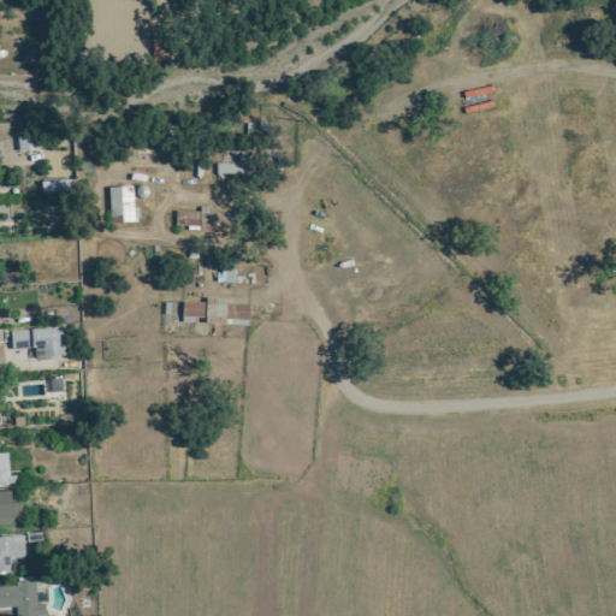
[(244,165),(217,164),(217,175),(243,176),(244,165)]
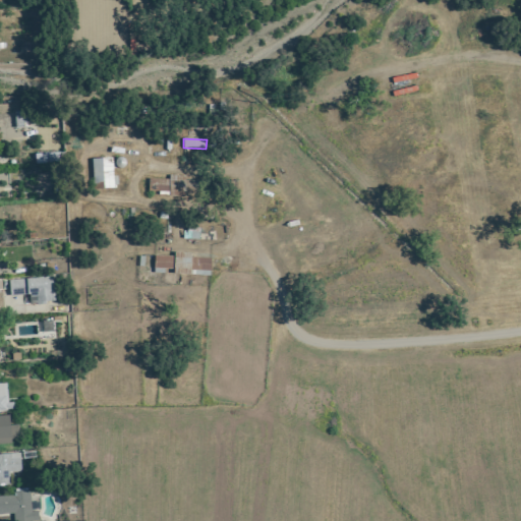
[(114,158),(93,159),(94,184),(105,184),(105,189),(116,189),(114,158)]
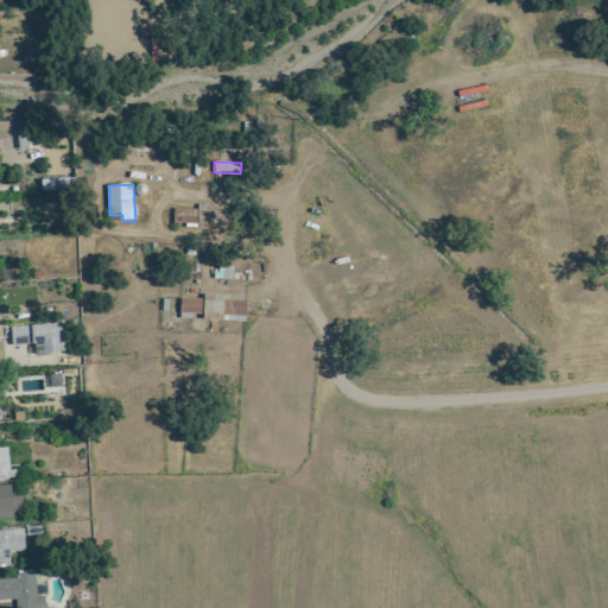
[(173,209),(173,227),(216,228),(216,225),(228,225),(228,213),(216,211),(216,206),(198,204),(198,209),(173,209)]
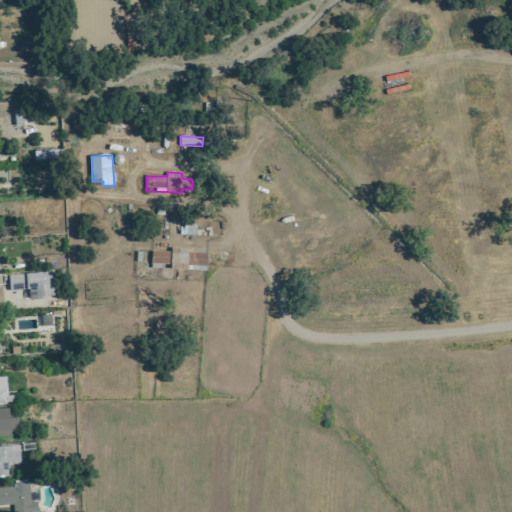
[(188,249),(172,249),(171,271),(207,271),(207,254),(188,254),(188,249)]
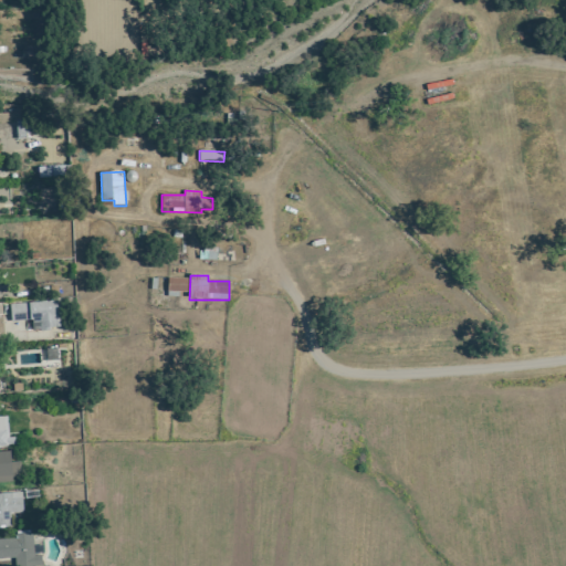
[(167,292),(188,293),(189,279),(167,279),(167,292)]
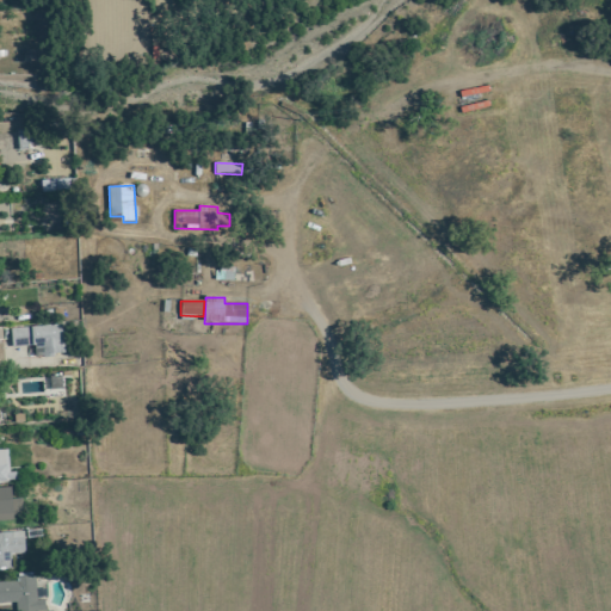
[(12,347),(36,346),(36,357),(63,356),(62,326),(11,328),(12,347)]
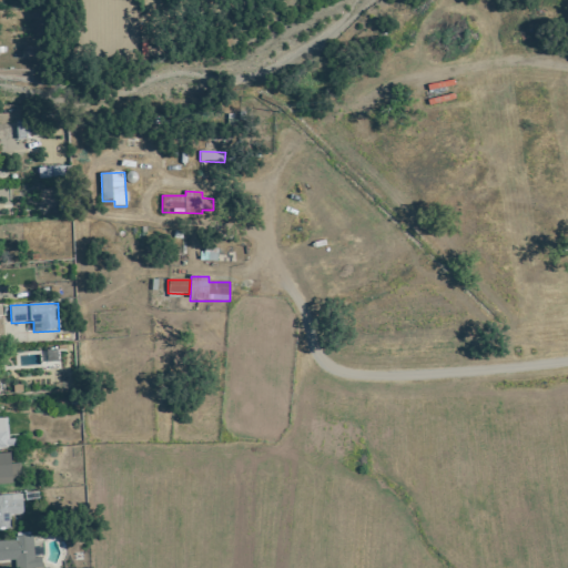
[(0,448),(18,448),(18,439),(8,439),(7,418),(0,418),(0,448)]
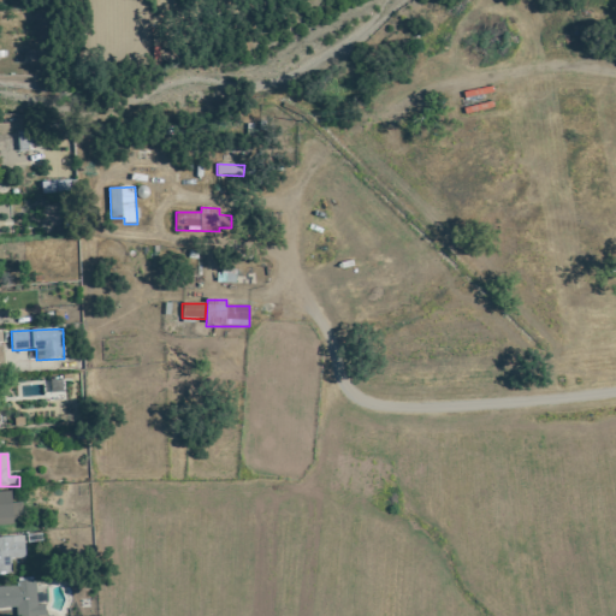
[(0,525),(22,525),(22,503),(12,504),(11,492),(0,492),(0,525)]
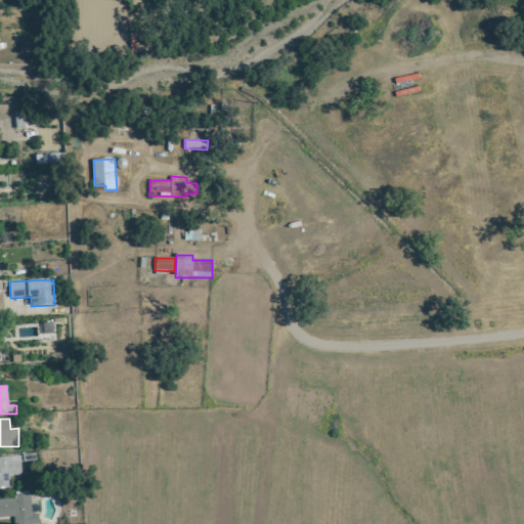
[(0,488),(9,489),(9,475),(20,476),(22,457),(0,456),(0,488)]
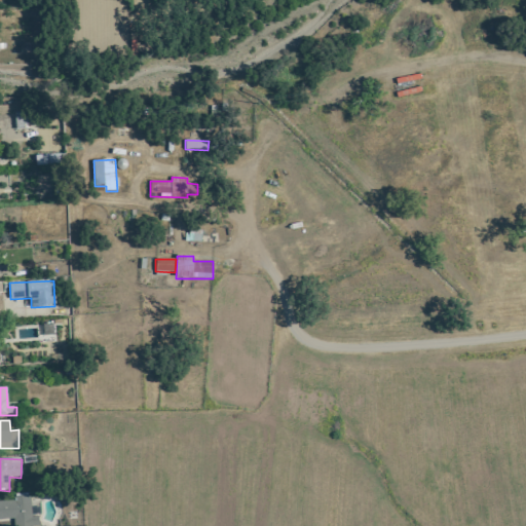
[(39,525),(38,517),(32,517),(31,498),(0,499),(0,519),(13,519),(14,525),(39,525)]
